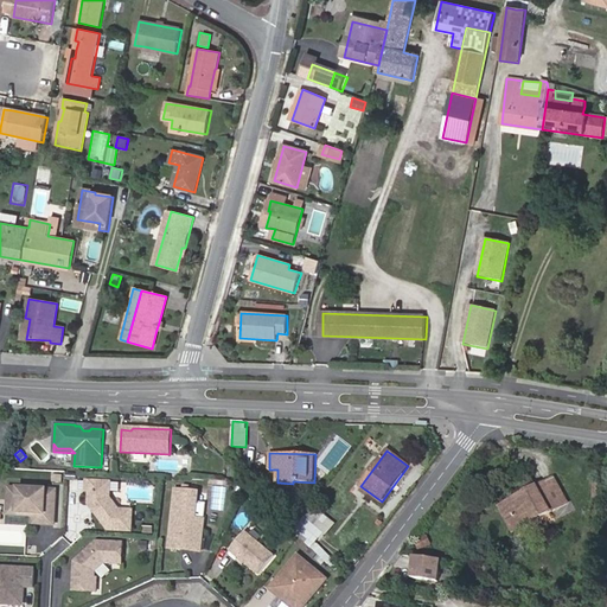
[(554,478),(523,496),(524,498),(509,506),(522,530),(568,504),(554,478)]
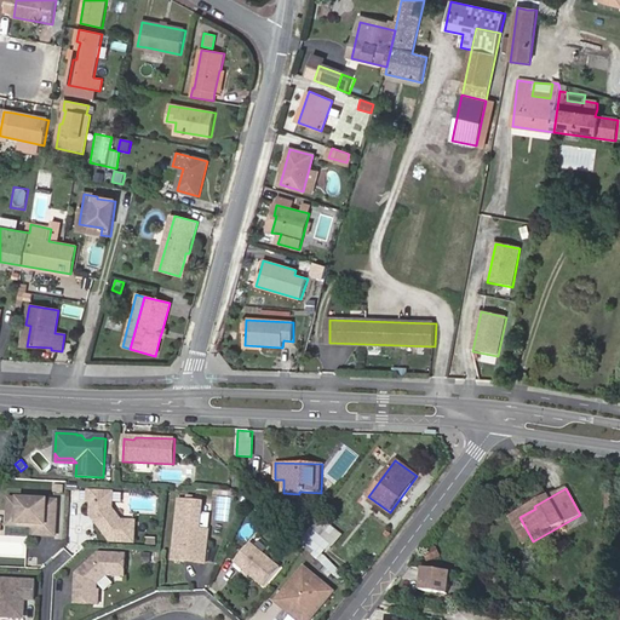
[(113,492),(87,489),(87,500),(91,500),(90,514),(112,540),(135,541),(136,520),(122,520),(112,507),(113,492)]
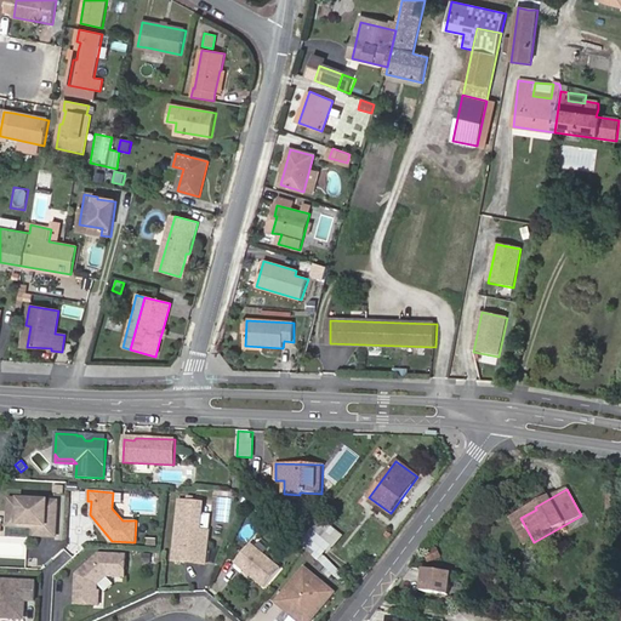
[(617,511),(619,495),(608,495),(608,510),(617,511)]
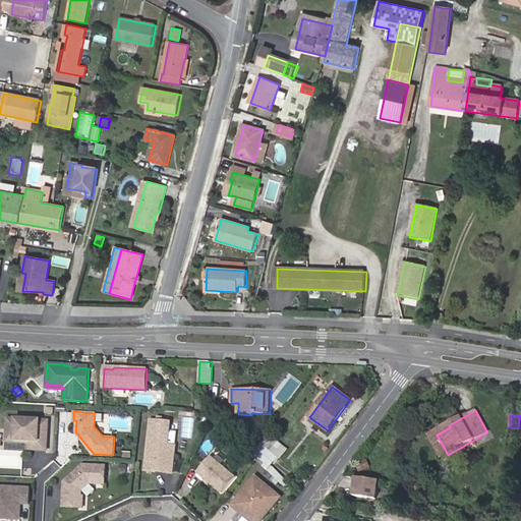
[(8,418),(7,441),(30,442),(29,449),(46,449),(48,420),(8,418)]
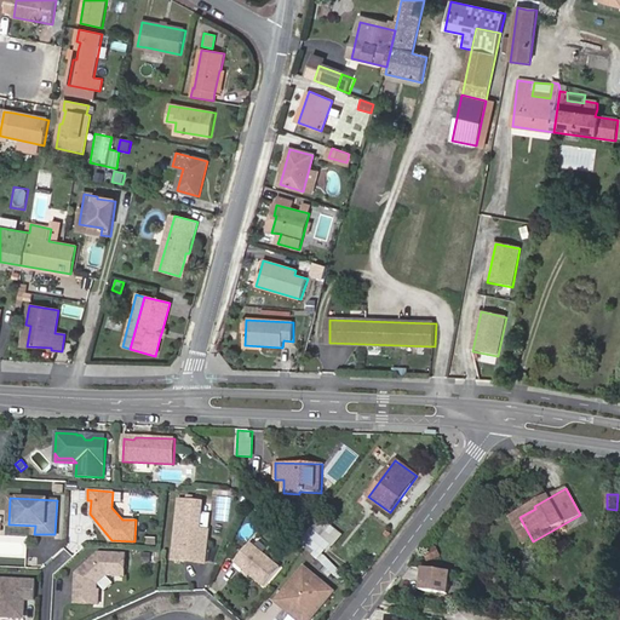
[(202,506),(179,504),(174,551),(194,554),(193,563),(205,566),(208,533),(200,532),(202,506)]
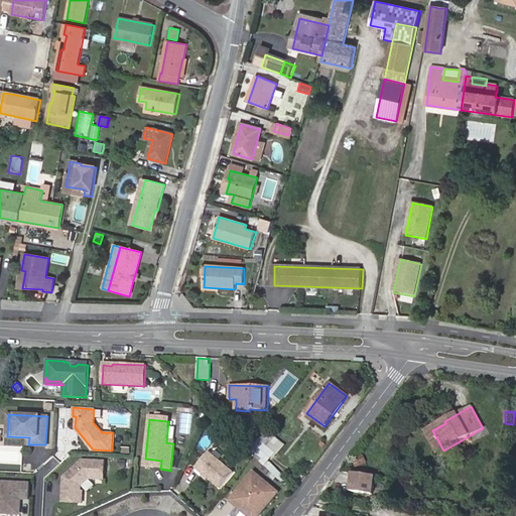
[(445,423),(444,421),(425,431),(437,454),(443,450),(432,430),(445,423)]
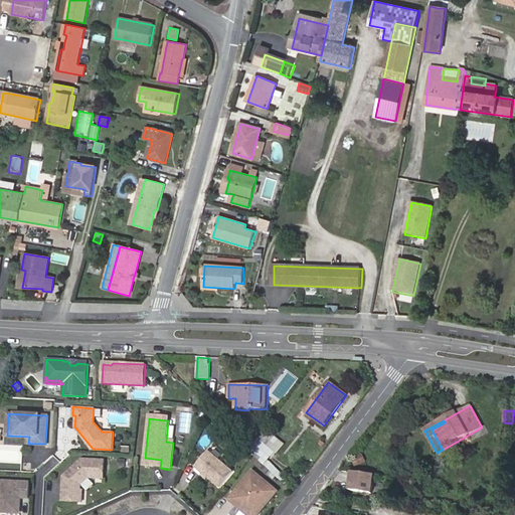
[(259,438),(250,447),(249,448),(265,463),(268,460),(275,452),(259,438)]
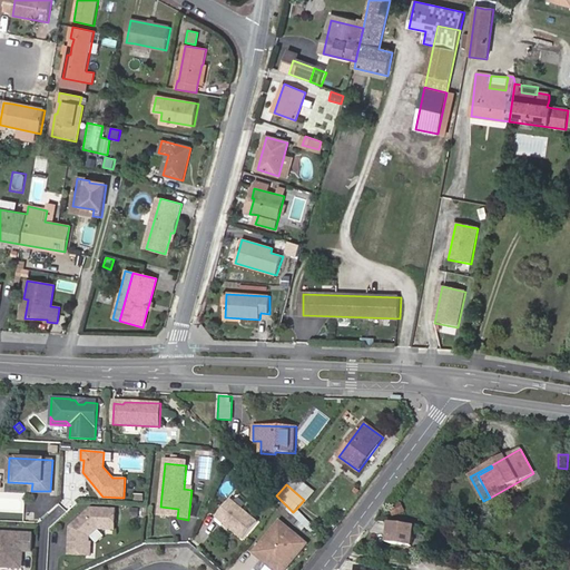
[(231,498),(216,516),(243,539),(257,521),(231,498)]
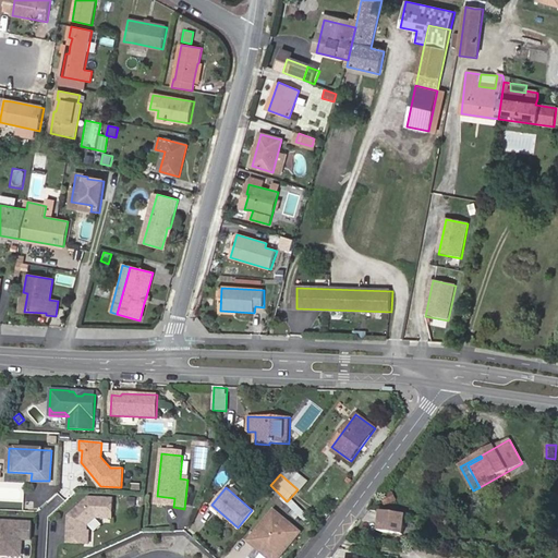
[(20,489),(0,488),(0,497),(20,498),(20,489)]
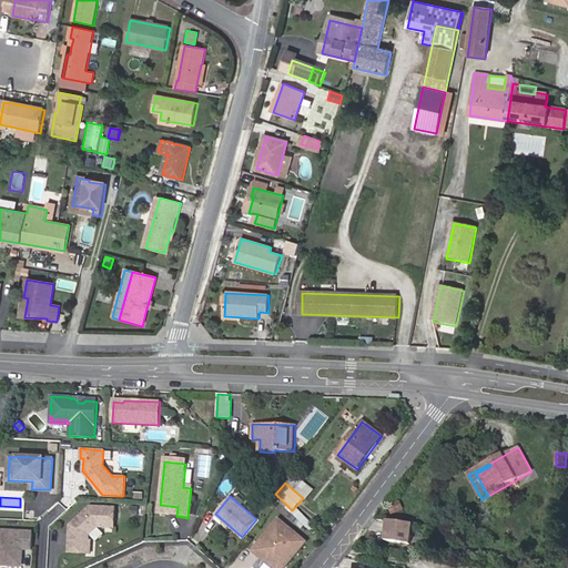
[(391,517),(403,513),(398,501),(386,506),(391,517)]
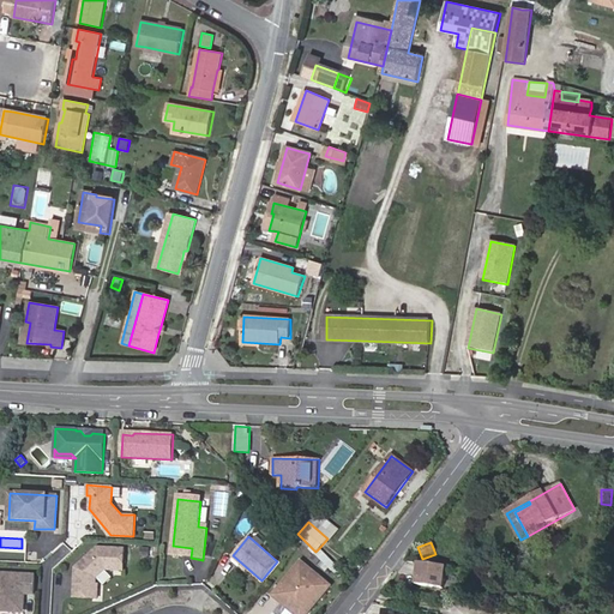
[(192,548),(173,546),(172,557),(191,558),(192,548)]
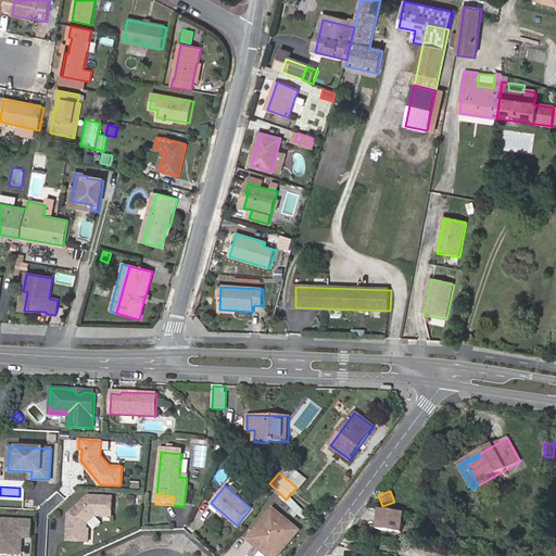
[(68,514),(67,540),(88,542),(89,530),(87,529),(88,522),(96,515),(112,516),(113,496),(88,495),(68,514)]
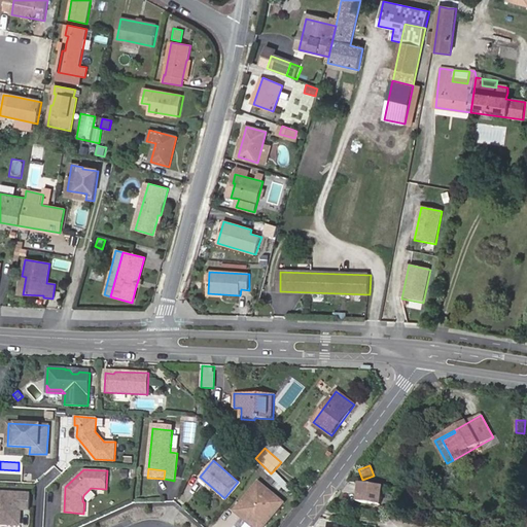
[(274,470),(271,473),(285,489),(289,485),(274,470)]
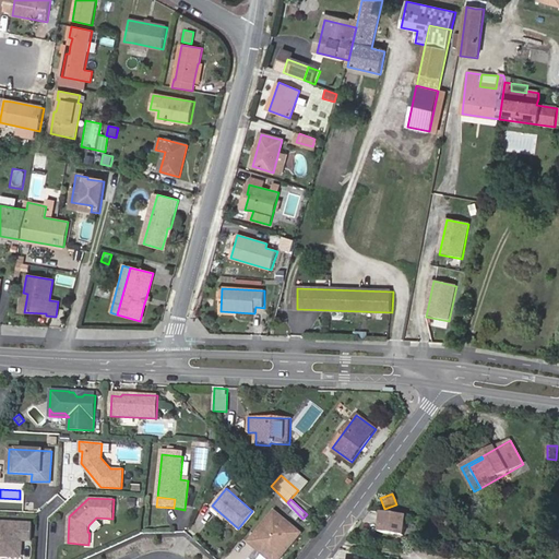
[(278,558),(300,533),(274,510),(249,542),(270,558),(278,558)]
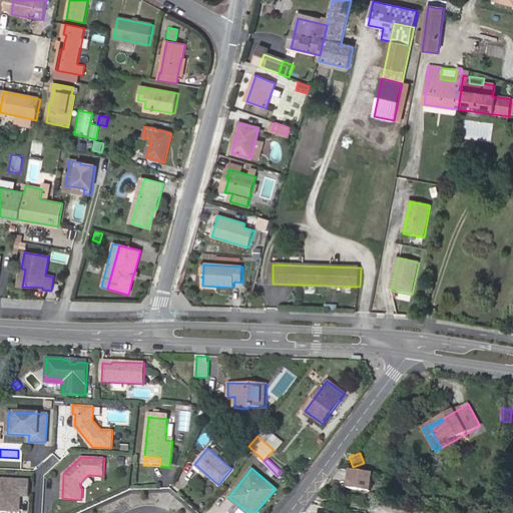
[(371,492),(373,474),(350,471),(348,489),(371,492)]
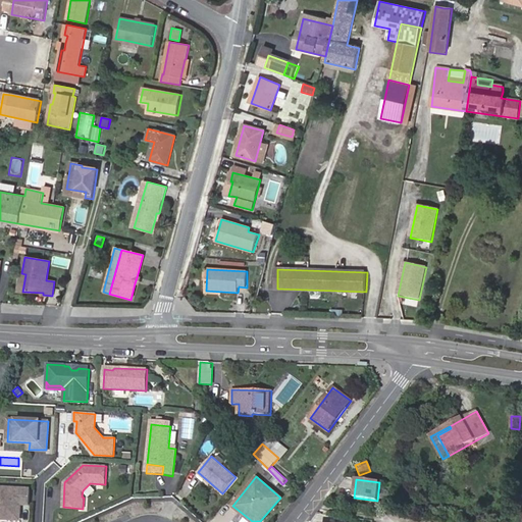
[(0,486),(0,518),(18,520),(18,512),(21,513),(21,504),(29,505),(30,488),(0,486)]
